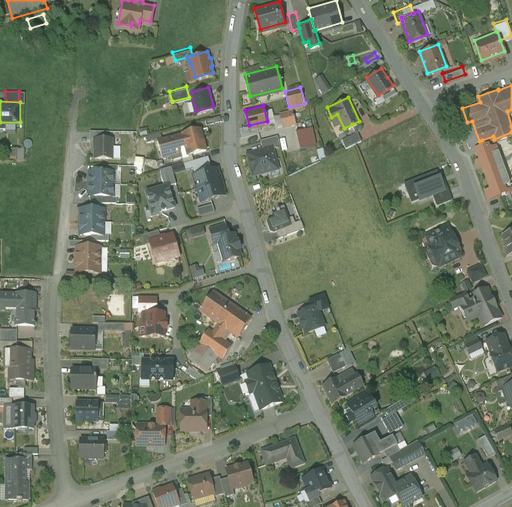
[(292,109),(281,111),(284,123),(295,120),(292,109)]
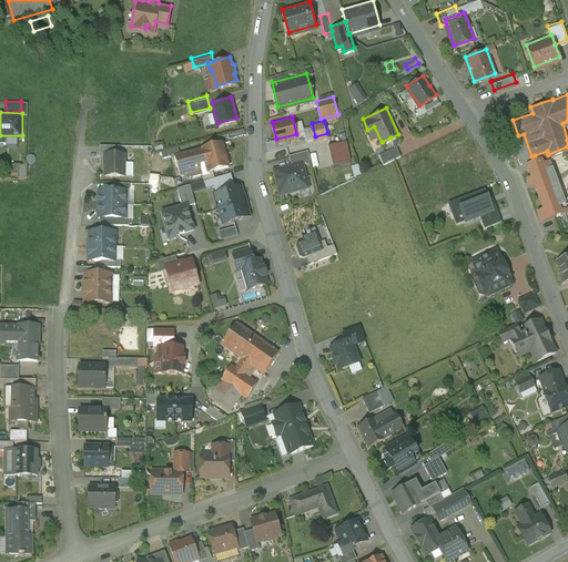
[(524,134),(518,135),(511,138),(520,161),(526,159),(527,163),(537,159),(535,155),(531,156),(524,134)]
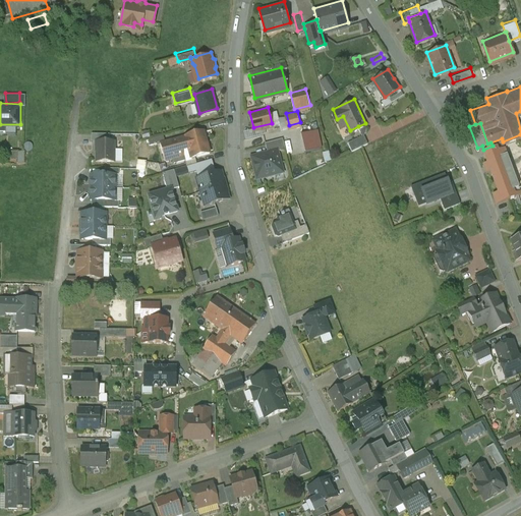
[(317,127),(301,130),(305,148),(322,145),(317,127)]
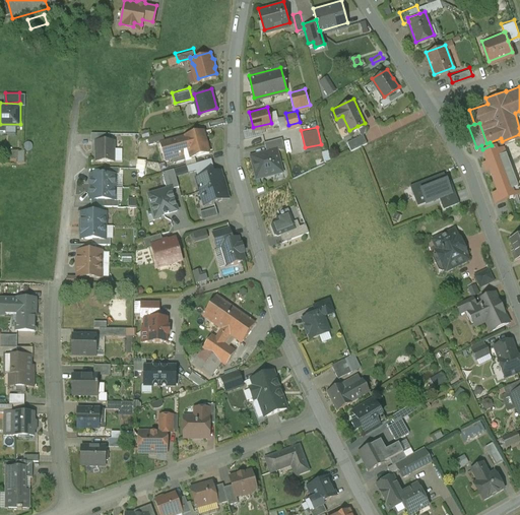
[(203,128),(185,133),(159,140),(165,156),(183,151),(182,145),(188,143),(191,154),(209,149),(203,128)]
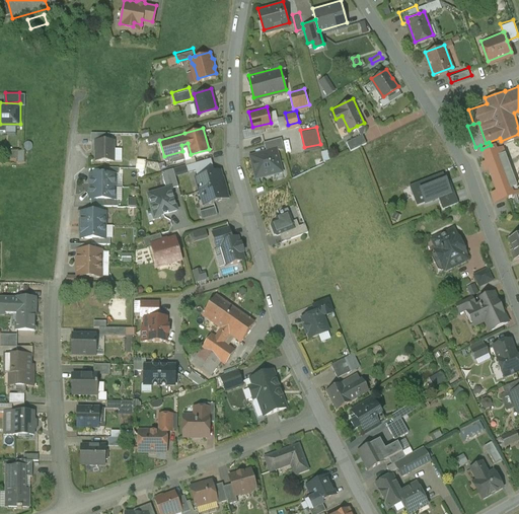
[(122,132),(99,132),(99,153),(122,153),(122,132)]
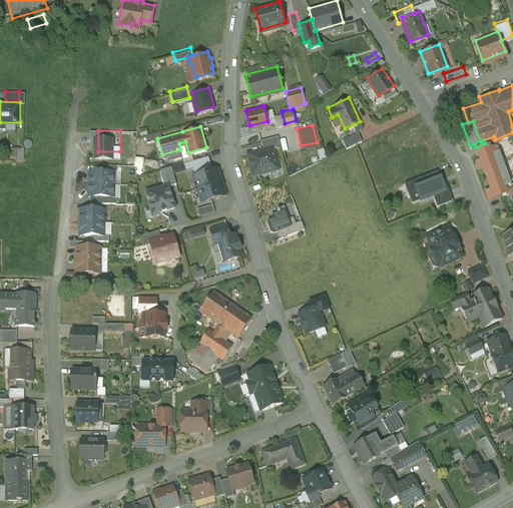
[(356,131),(342,137),(346,146),(362,138),(358,130),(356,131)]
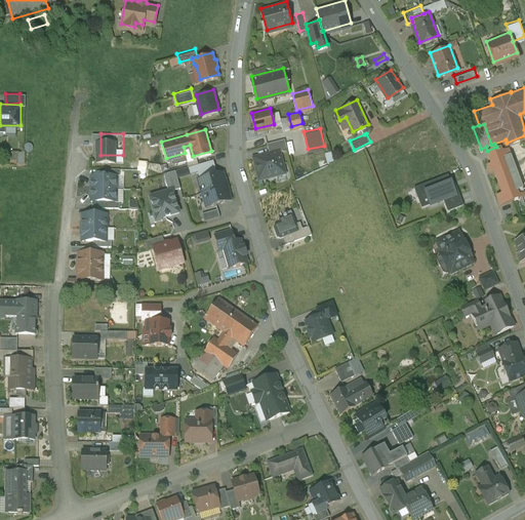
[(268,141),(270,151),(279,148),(287,146),(285,136),(268,141)]
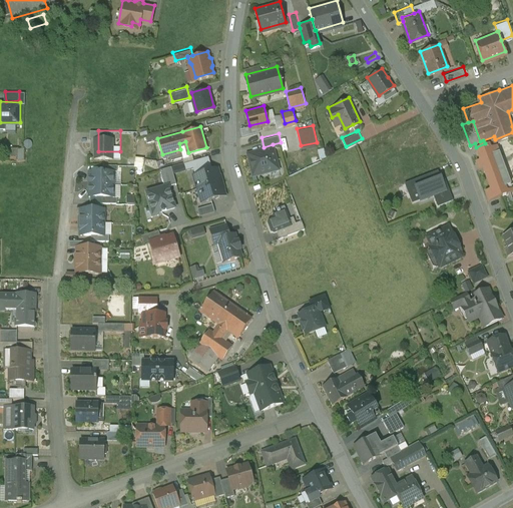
[(486,188),(489,197),(507,190),(505,183),(510,181),(496,143),(490,145),(489,142),(485,143),(476,147),(491,186),(486,188)]
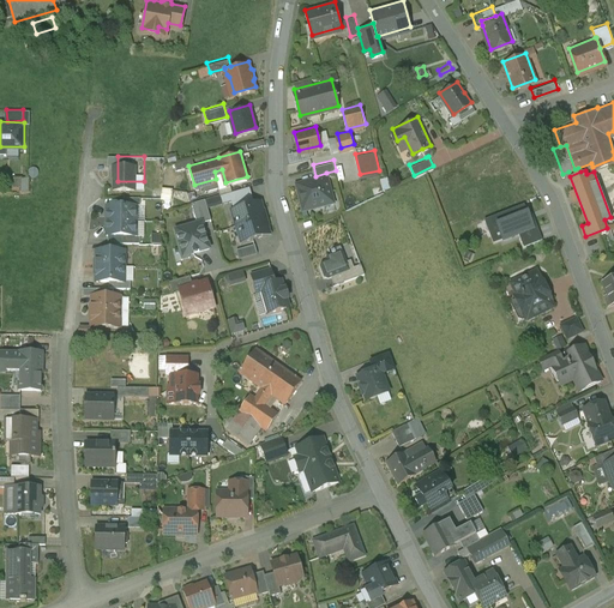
[(296,181),(304,206),(333,198),(326,173),(315,176),(296,181)]
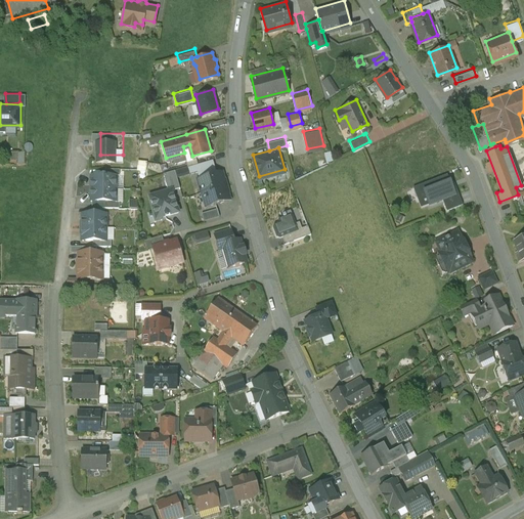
[(26,158),(26,148),(12,148),(12,158),(26,158)]
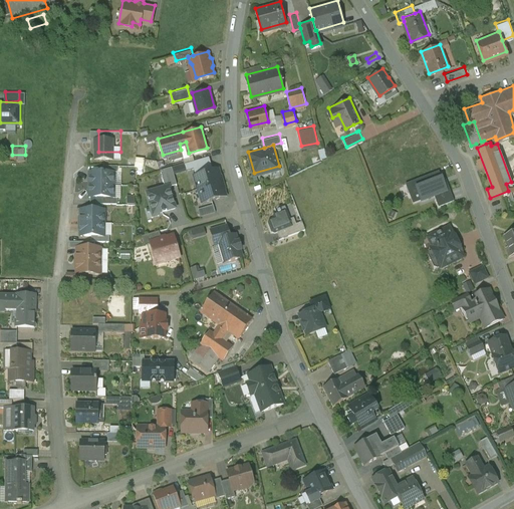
[(172,165),(160,168),(165,185),(169,184),(177,182),(172,165)]
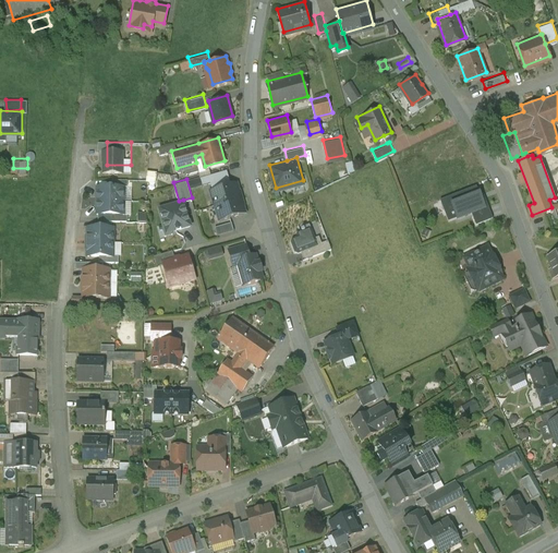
[(240,195),(235,180),(210,188),(215,202),(240,195)]
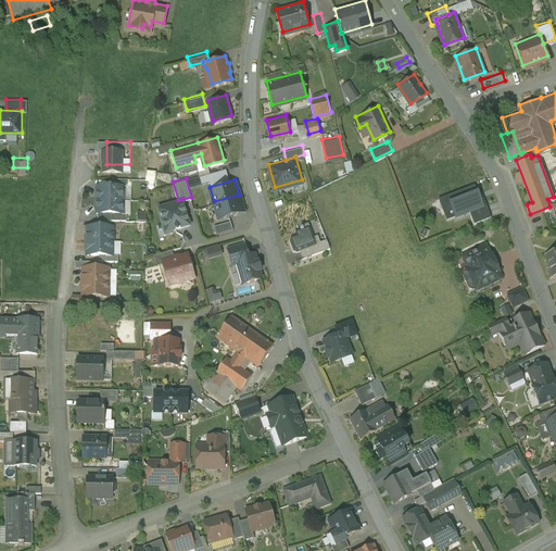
[(475,182),(439,196),(446,216),(470,208),(483,202),(475,182)]
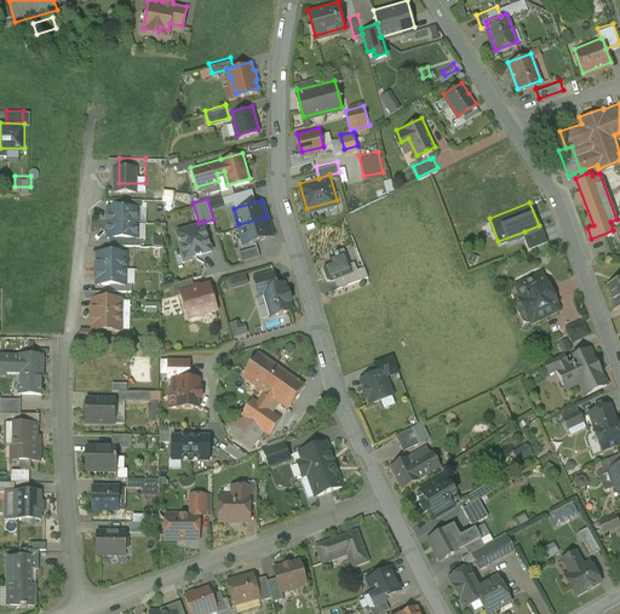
[(137,205),(108,204),(108,219),(137,219),(137,205)]
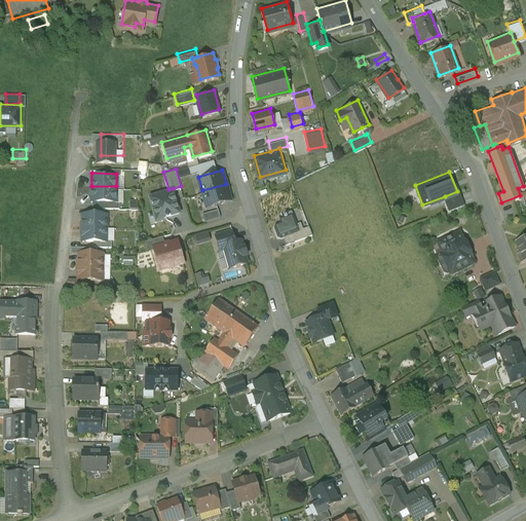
[(226,184),(202,190),(207,205),(230,197),(226,184)]
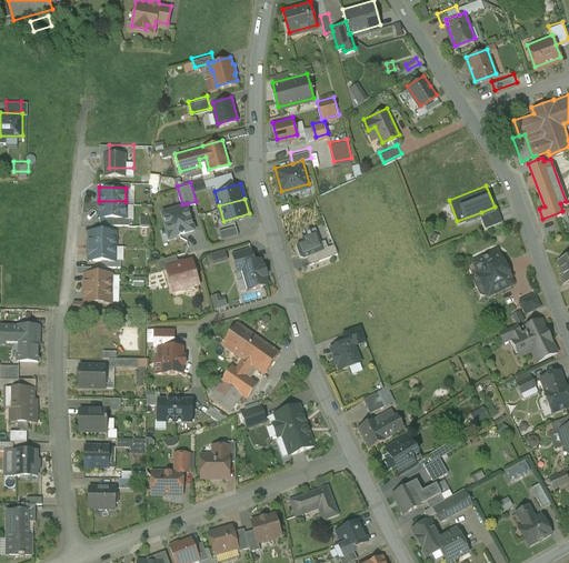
[(126,201),(99,201),(99,214),(126,214),(126,201)]
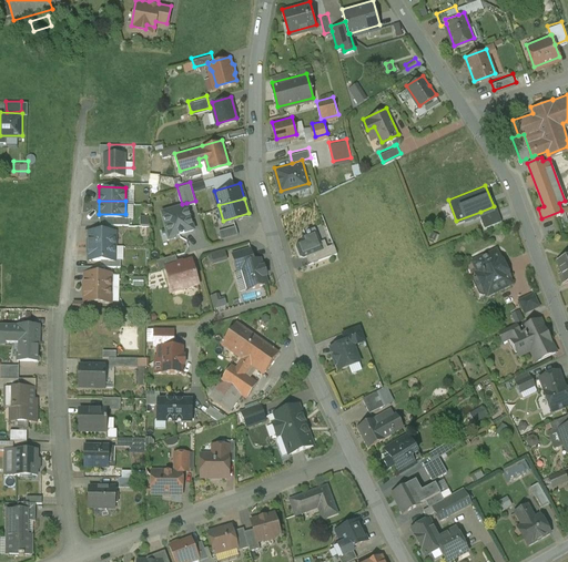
[(182,204),(162,210),(170,233),(193,226),(186,203),(182,204)]
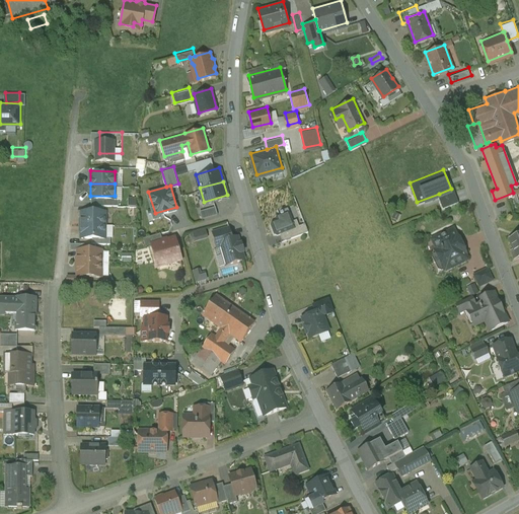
[(451,189),(439,194),(443,205),(458,200),(453,188),(451,189)]
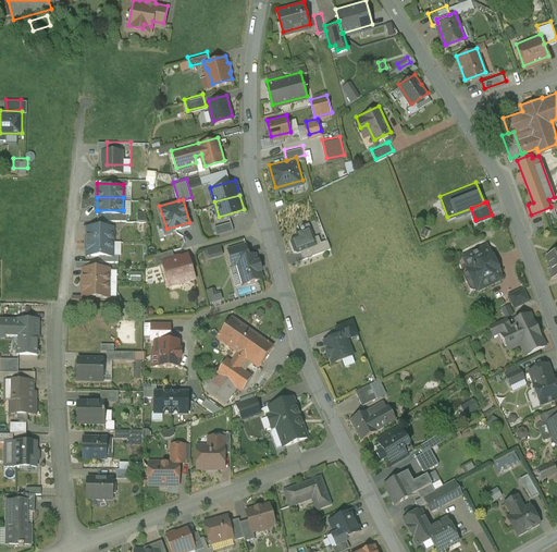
[(231,219),(214,223),(217,232),(233,228),(231,219)]
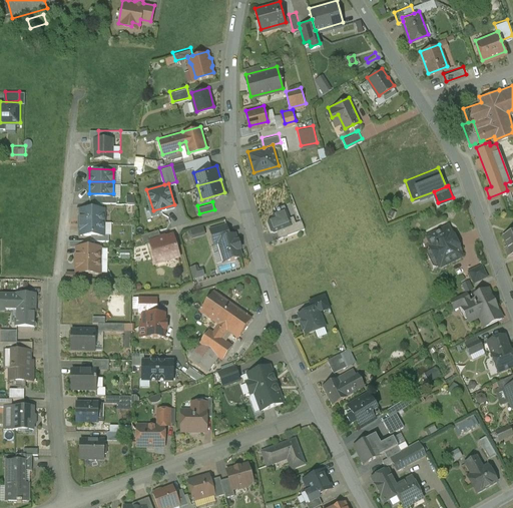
[(280,207),(279,206),(277,207),(278,208),(274,210),(273,212),(273,214),(269,216),(268,218),(272,227),(274,228),(286,224),(296,220),(293,214),(290,215),(286,205),(280,207)]
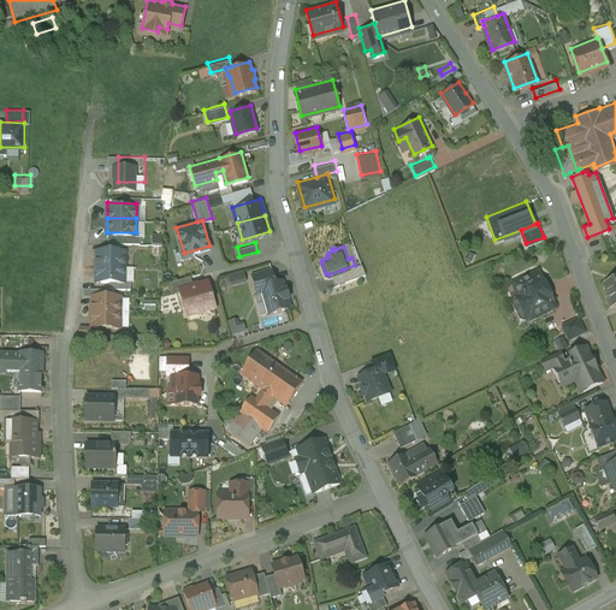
[(107,248),(96,248),(96,264),(124,264),(124,248),(122,248),(107,248)]
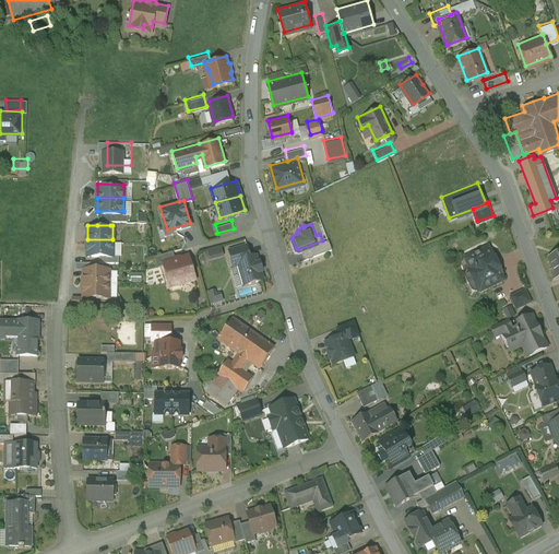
[(322,240),(311,245),(314,254),(332,247),(328,238),(322,240)]
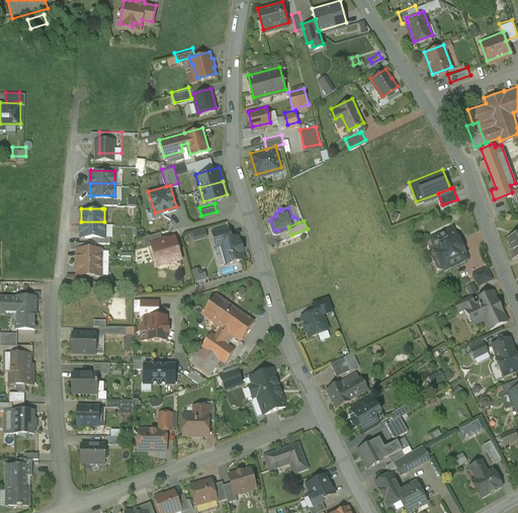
[(104,222),(81,222),(81,234),(91,234),(104,235),(104,234),(104,222)]
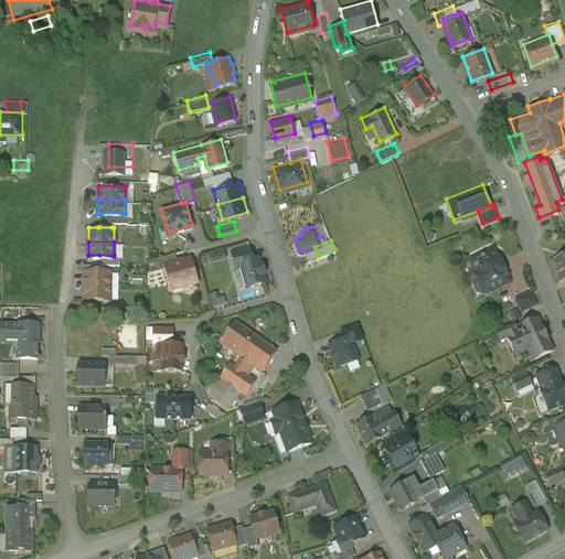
[(248,244),(232,249),(235,262),(240,261),(238,260),(253,256),(248,244)]
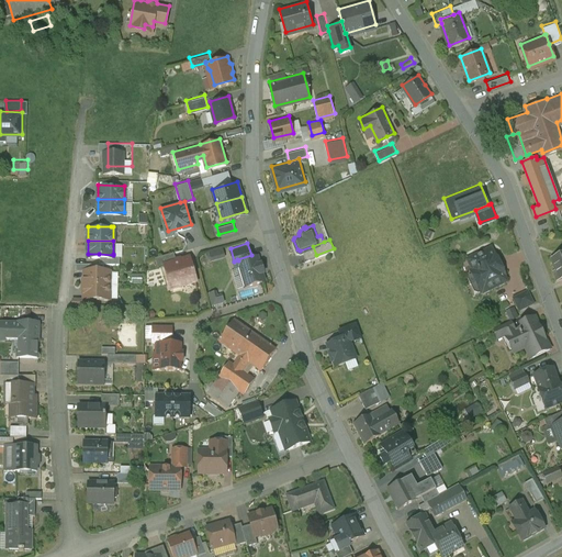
[(224,244),(211,246),(212,256),(226,253),(224,244)]
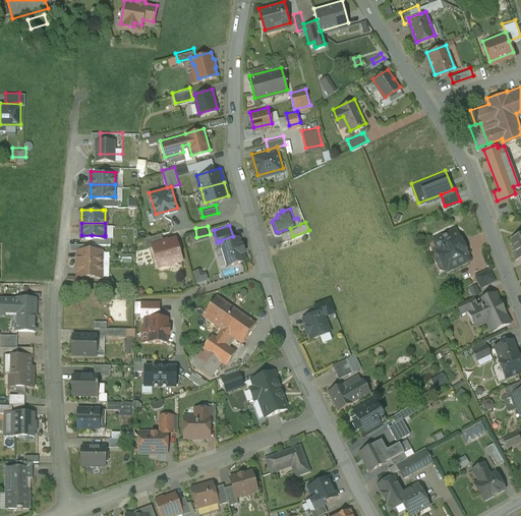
[(455,227),(433,237),(439,247),(436,248),(441,260),(444,259),(448,268),(469,258),(466,251),(468,250),(459,232),(457,233),(455,227)]
